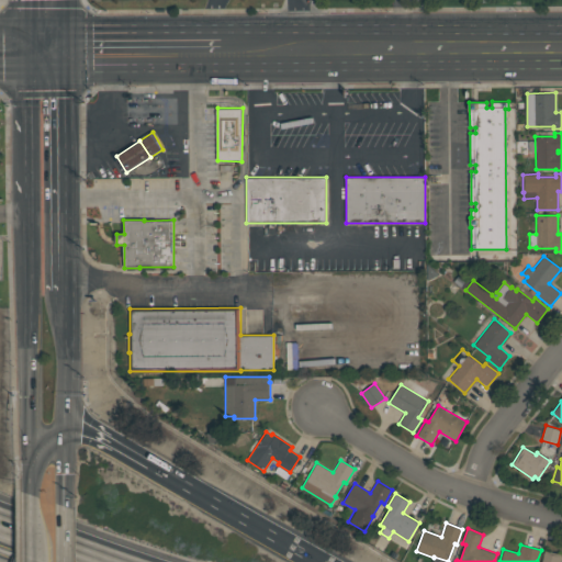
[(540,561),(543,550),(561,554),(559,561),(540,561)]
